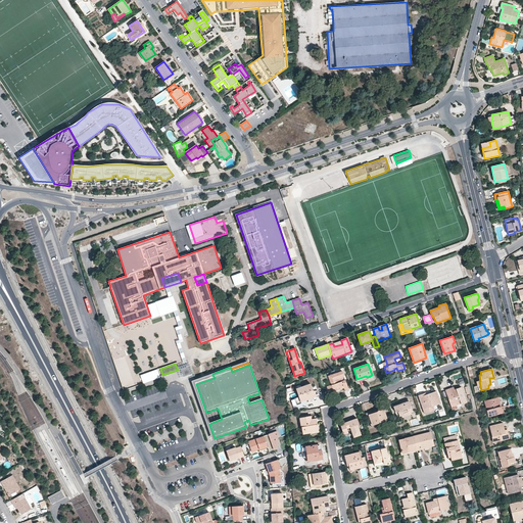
[(342,378),(344,377),(342,372),(328,376),(331,385),(327,386),(329,392),(337,389),(336,388),(338,387),(339,389),(343,387),(344,390),(348,389),(345,380),(343,381),(342,378)]
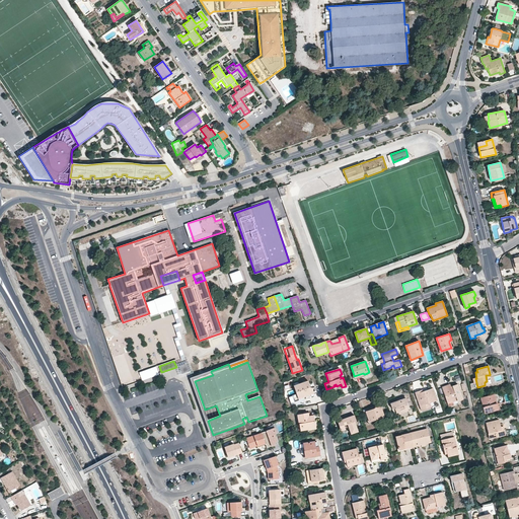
[(245,426),(244,424),(213,435),(208,421),(205,410),(195,381),(213,375),(211,372),(191,379),(204,418),(211,438),(245,426)]
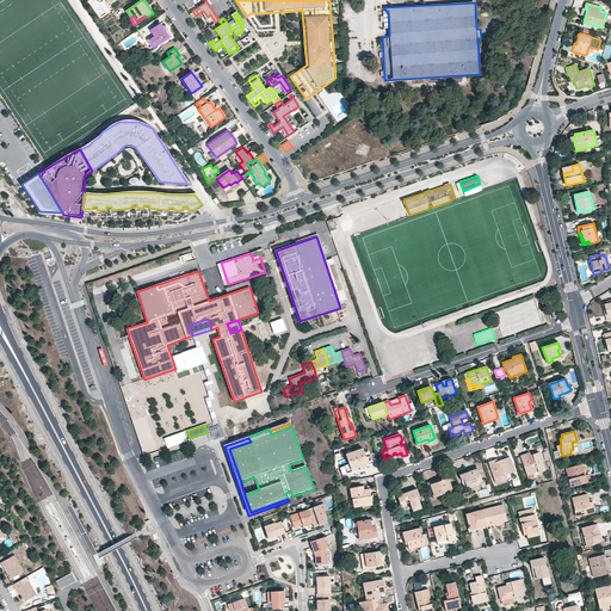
[(365,456),(362,449),(345,455),(349,464),(351,469),(369,463),(366,456),(365,456)]
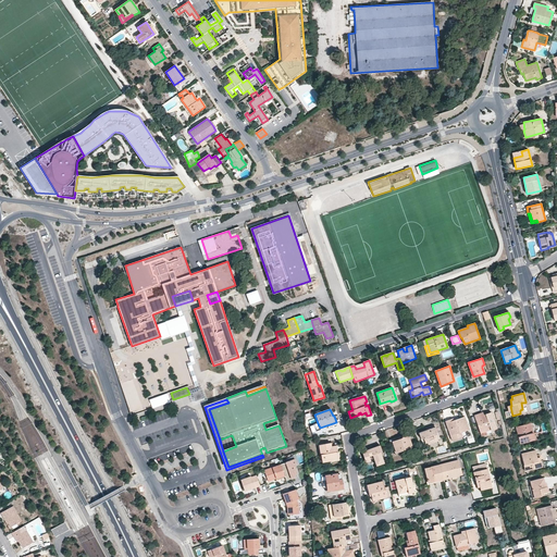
[(494,422),(491,413),(484,416),(480,417),(479,415),(475,416),(481,433),(491,430),(496,429),(496,428),(494,422)]
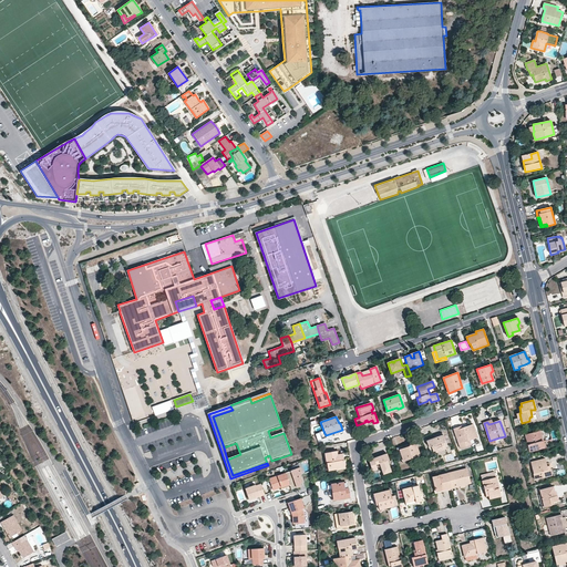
[(476,437),(472,424),(462,429),(460,429),(459,426),(454,429),(461,449),(471,445),(470,440),(476,437)]
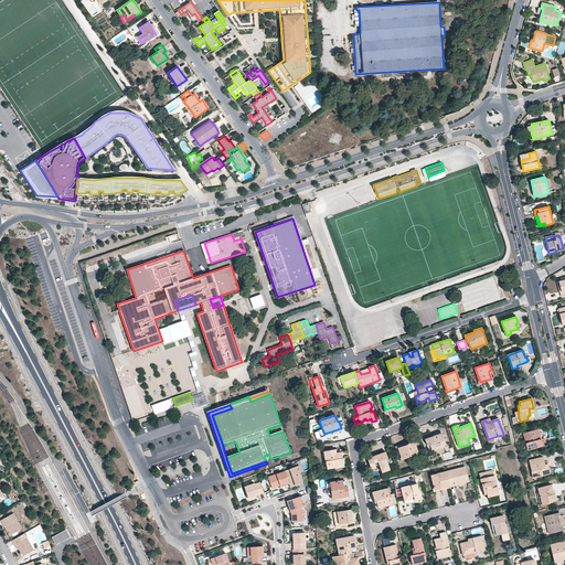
[(537,429),(534,430),(525,433),(524,434),(525,438),(529,449),(533,448),(542,446),(537,429)]
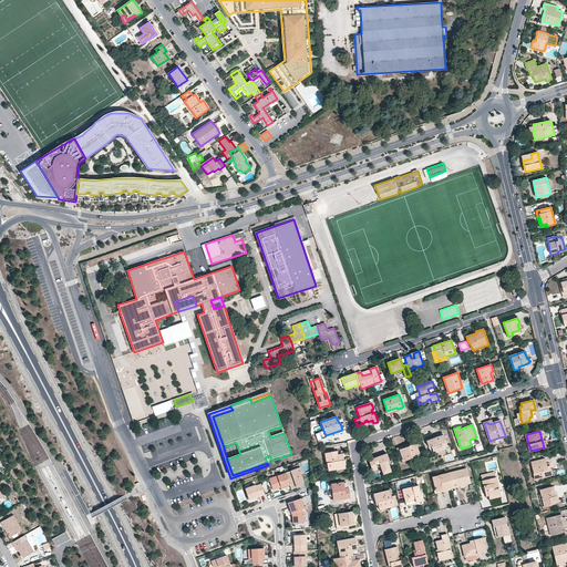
[(447,446),(443,435),(435,437),(426,441),(429,446),(431,446),(433,452),(435,451),(445,447),(447,446)]
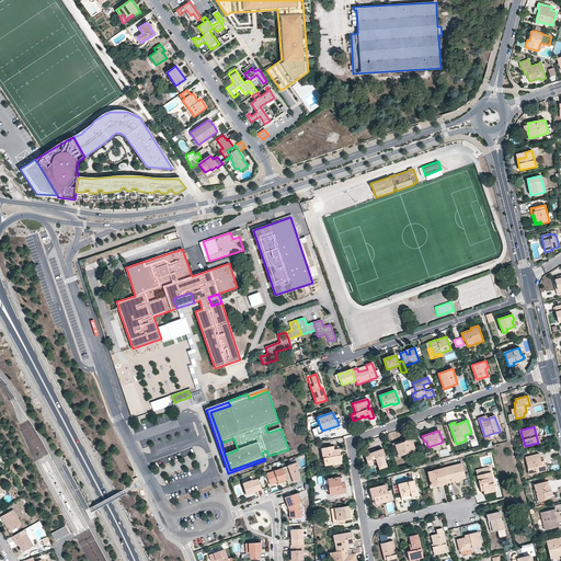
[(522,435),(519,435),(523,448),(529,447),(529,445),(525,446),(522,435)]
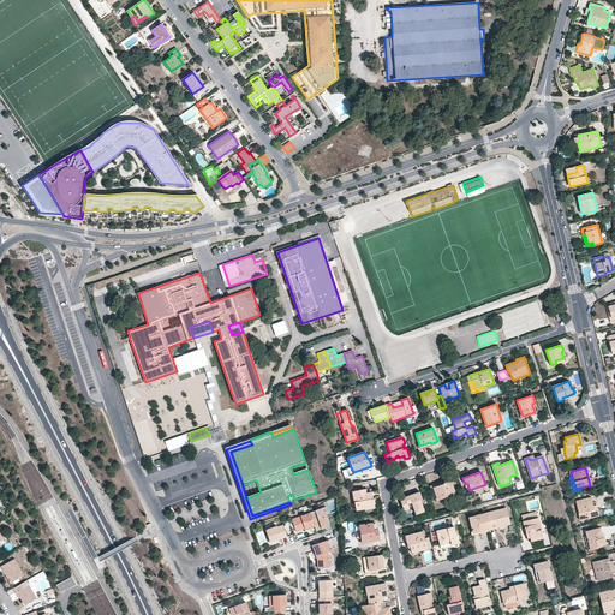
[(443,482),(443,484),(434,488),(439,500),(445,497),(455,494),(451,479),(443,482)]
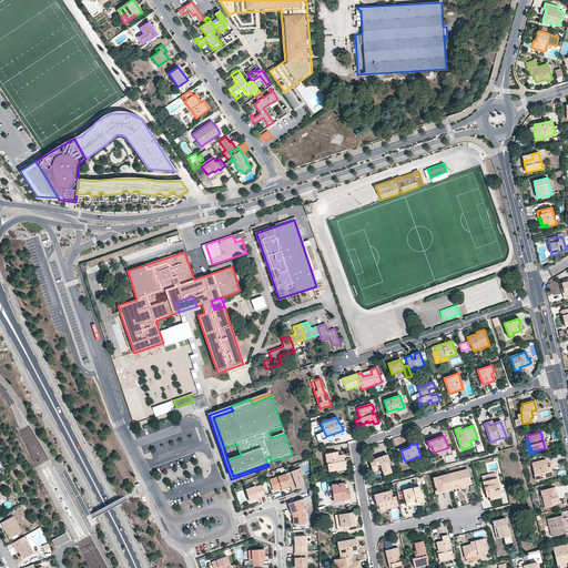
[(409,445),(409,444),(397,448),(403,465),(411,463),(411,459),(405,462),(401,450),(409,447),(409,445)]
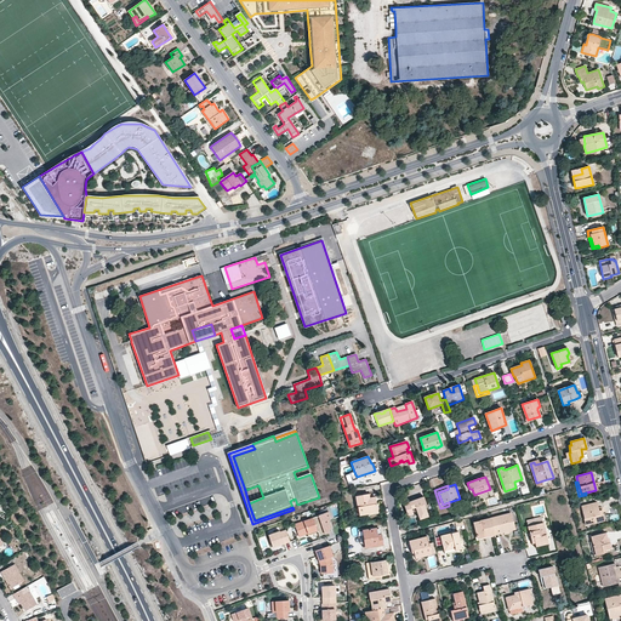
[(370,497),(369,494),(355,496),(358,512),(364,511),(364,514),(377,512),(376,503),(370,505),(370,497)]
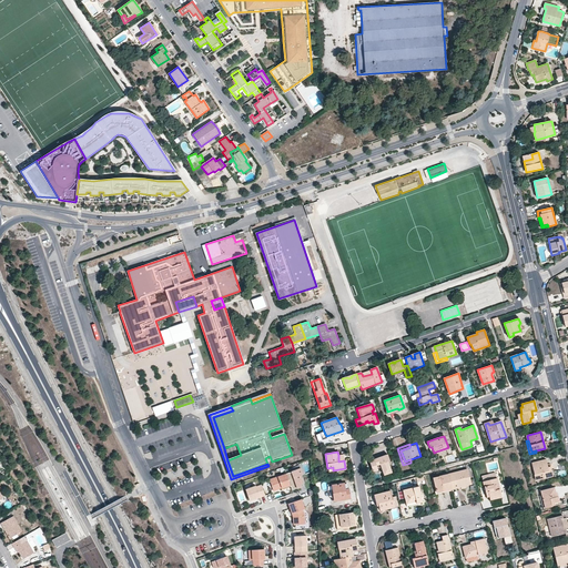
[(389,460),(387,455),(369,462),(373,472),(382,468),(383,472),(391,469),(388,460),(389,460)]
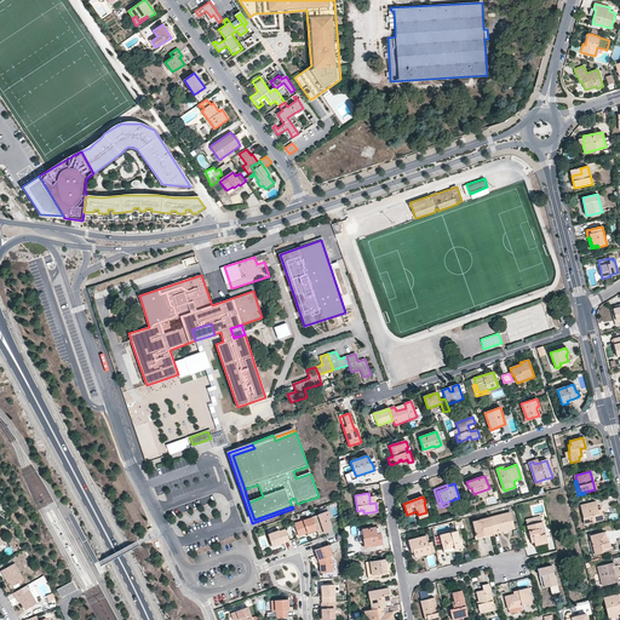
[(598,510),(596,501),(580,505),(585,524),(603,520),(602,514),(600,514),(598,510)]
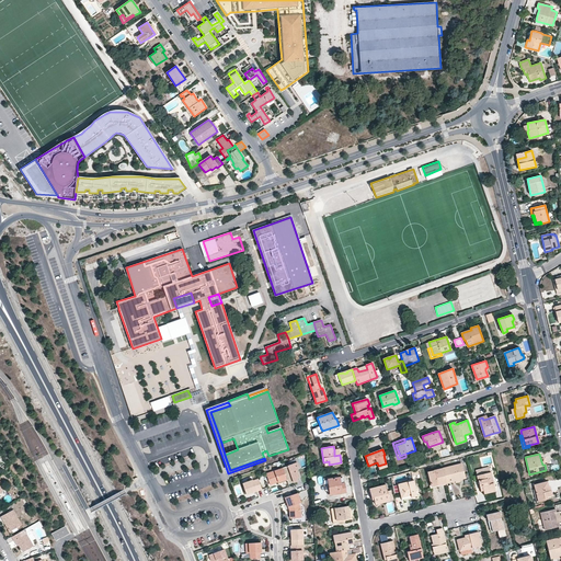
[(385,455),(384,455),(386,464),(378,466),(379,469),(389,466),(385,455)]
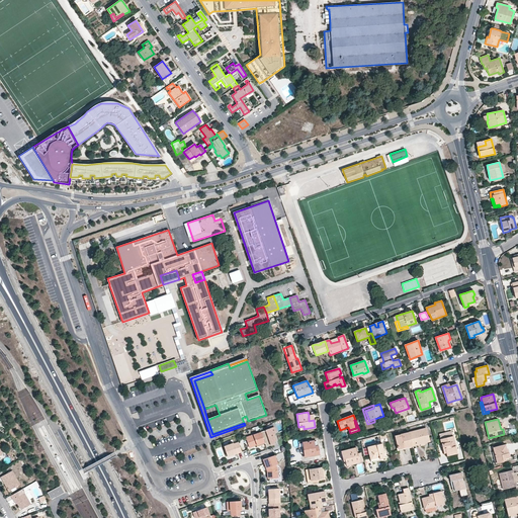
[(275,426),(261,432),(266,444),(267,446),(276,442),(273,435),(278,434),(275,426)]
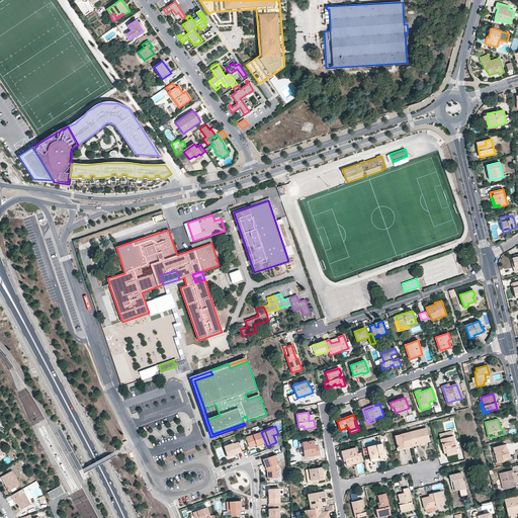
[(429,441),(426,428),(409,432),(412,443),(412,446),(421,443),(424,442),(429,441)]
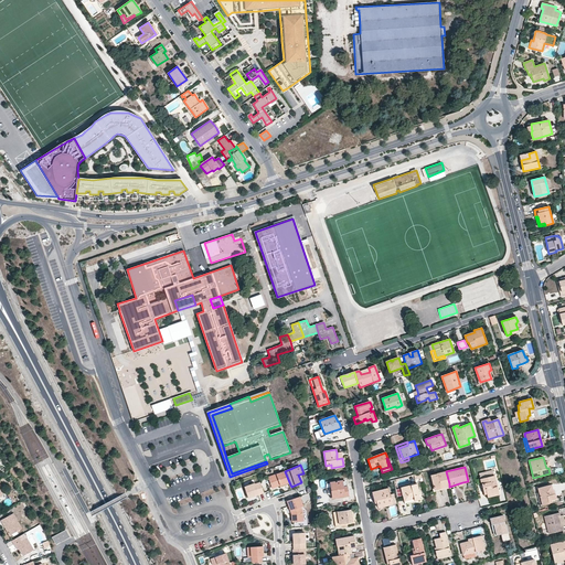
[(285,471),(268,477),(272,487),(283,483),(284,487),(290,484),(285,471)]
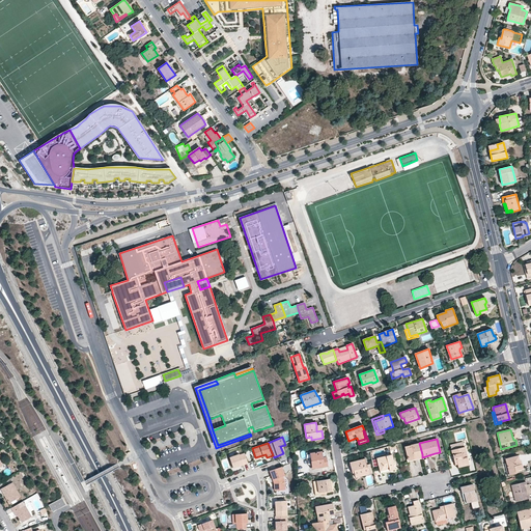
[(422,454),(419,443),(404,447),(408,460),(418,457),(418,455),(422,454)]
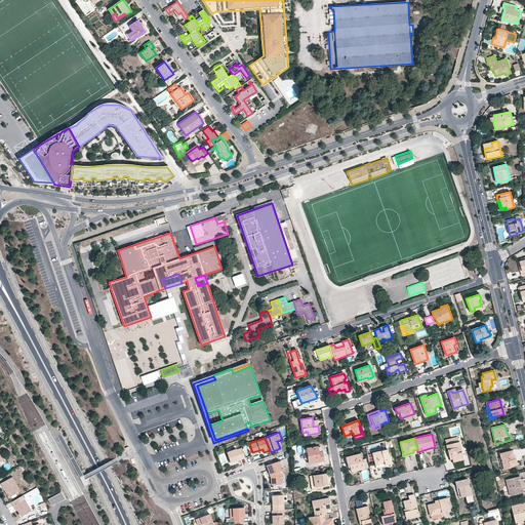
[(462,457),(459,442),(446,445),(449,455),(451,455),(452,459),(452,460),(462,457)]
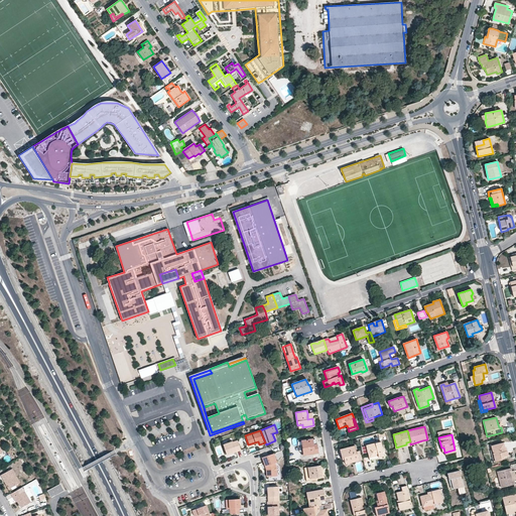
[(313,444),(312,438),(301,440),(302,448),(305,448),(305,455),(317,453),(316,443),(313,444)]
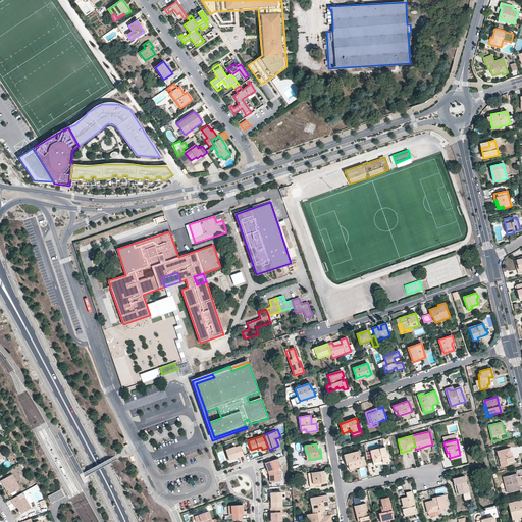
[(241,446),(226,450),(229,459),(243,455),(241,446)]
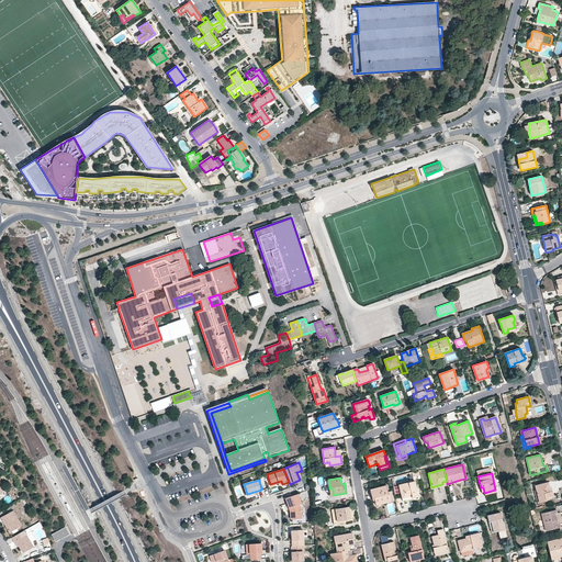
[(416,489),(414,481),(401,484),(402,491),(401,491),(402,498),(412,496),(412,498),(418,496),(417,492),(416,489)]
